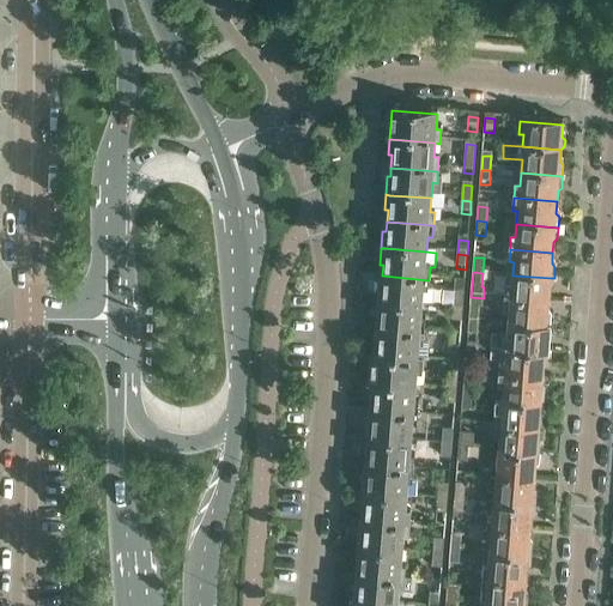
[(378,286),(376,303),(380,303),(422,307),(431,308),(432,292),(428,292),(429,280),(382,276),(381,286),(378,286)]
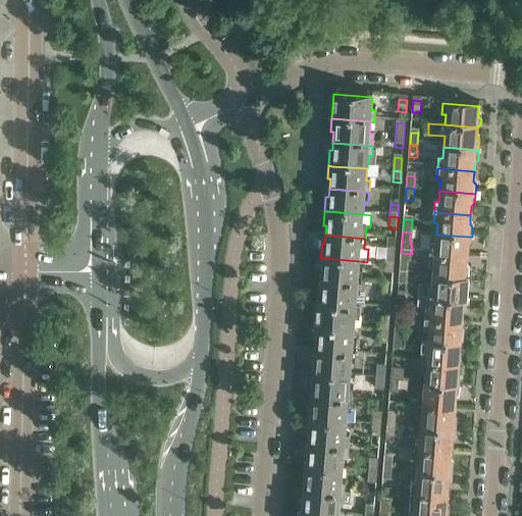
[(431,245),(430,256),(467,258),(468,249),(471,247),(472,237),(469,237),(436,235),(435,246),(431,245)]
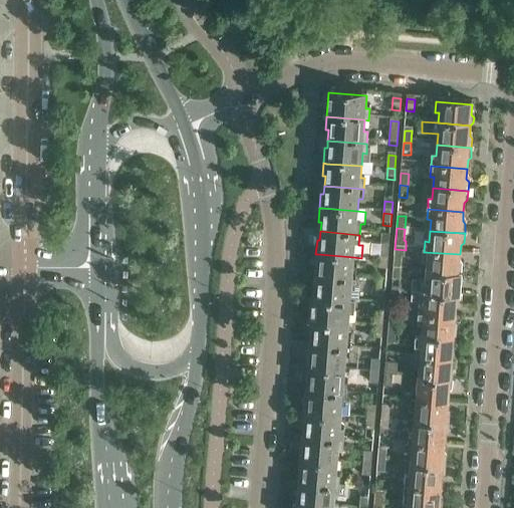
[(388,260),(389,248),(380,247),(379,259),(388,260)]
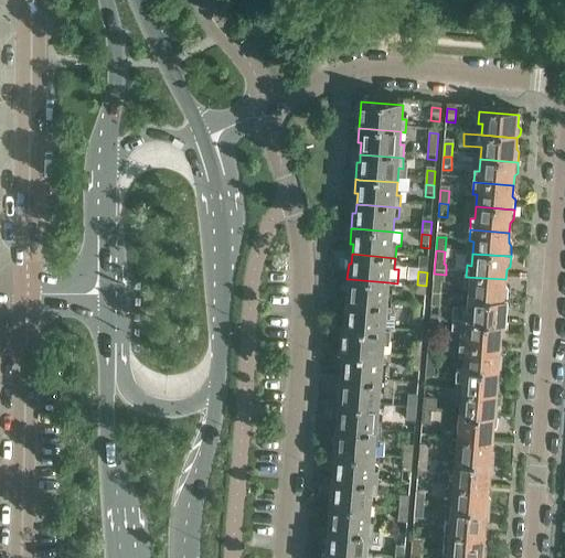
[(433,285),(432,297),(440,298),(441,285),(445,285),(446,275),(434,274),(433,285)]
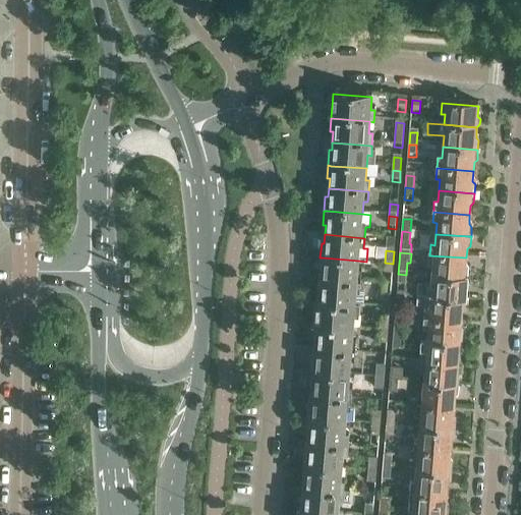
[(432,266),(431,277),(467,280),(468,271),(465,268),(466,258),(429,255),(428,266),(432,266)]
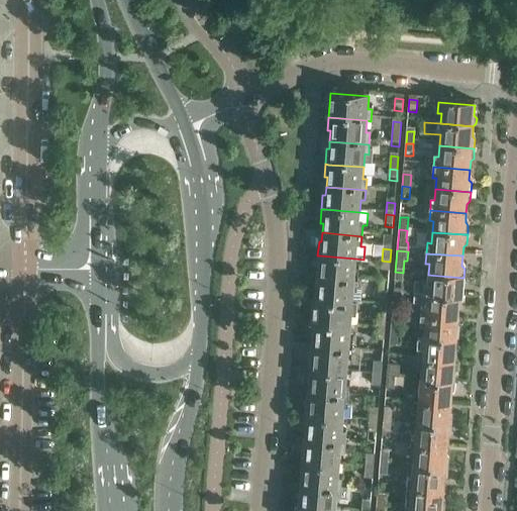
[(354,271),(355,259),(320,256),(317,256),(316,270),(319,270),(319,278),(357,281),(358,272),(354,271)]
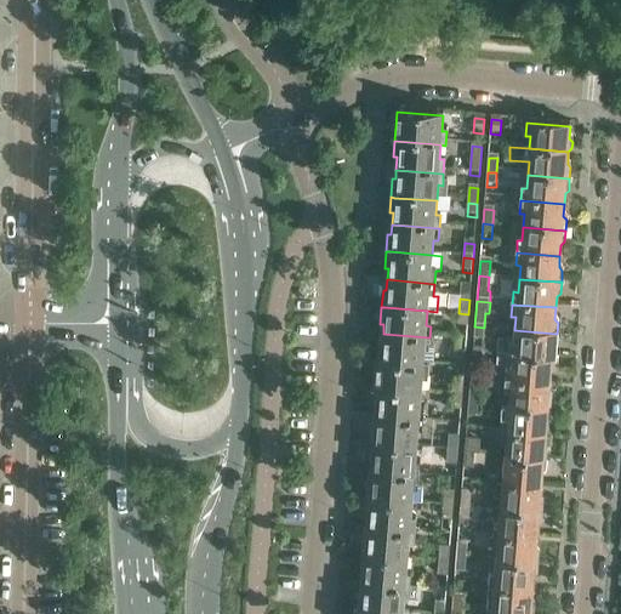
[(468,314),(459,313),(457,328),(467,329),(468,314)]
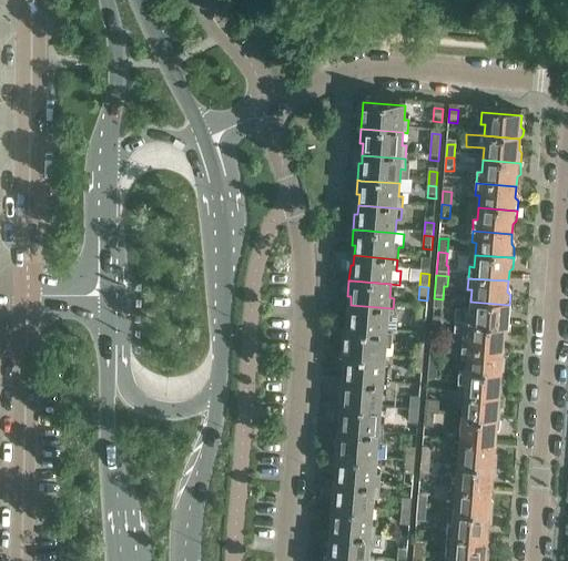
[(434,298),(433,312),(442,313),(443,299),(434,298)]
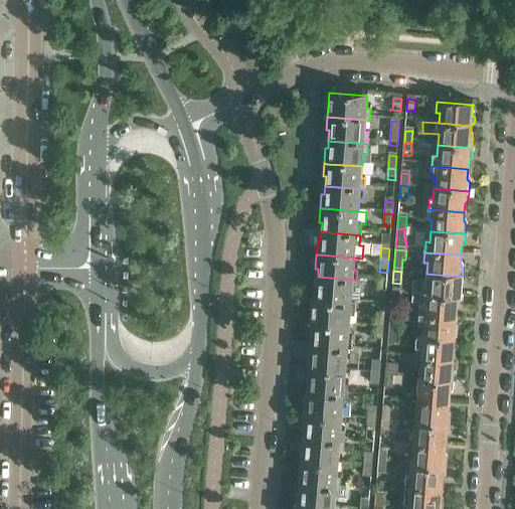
[(414,295),(425,296),(460,299),(462,277),(426,274),(426,285),(413,284),(412,295),(414,295)]
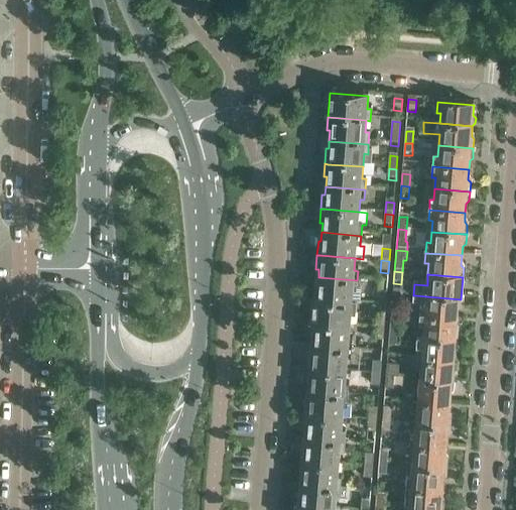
[(314,287),(313,300),(352,303),(355,304),(360,304),(361,292),(356,291),(357,280),(318,277),(317,287),(314,287)]
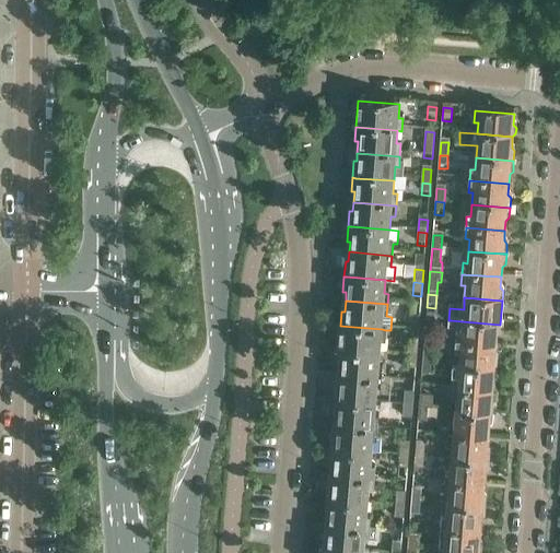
[(427,318),(426,331),(434,332),(435,318),(427,318)]
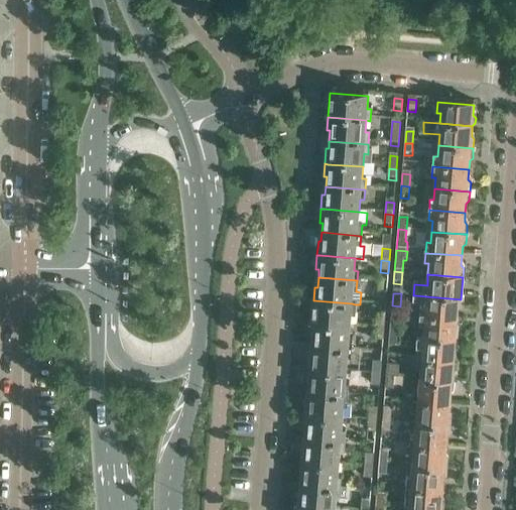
[(385,307),(386,295),(378,294),(378,306),(385,307)]
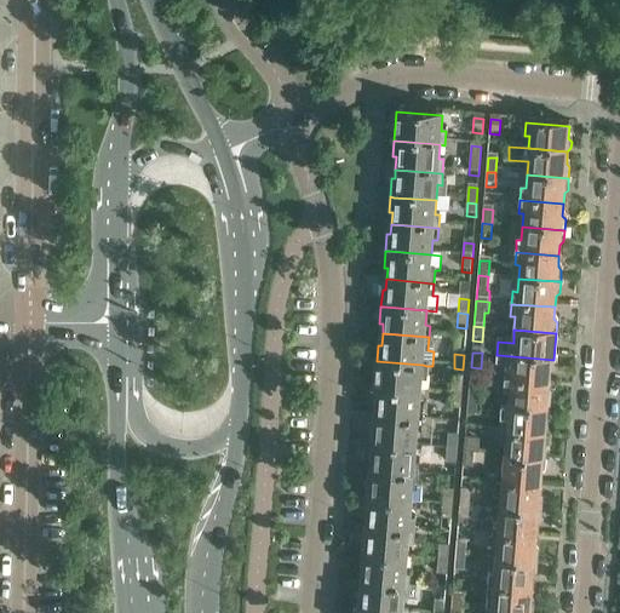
[(505,381),(549,384),(550,373),(554,371),(554,360),(512,356),(499,355),(498,368),(497,367),(495,381),(505,381)]
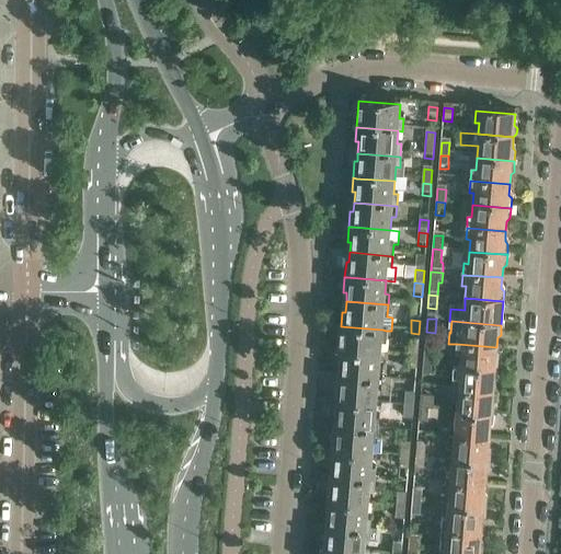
[(386,331),(382,330),(341,326),(339,353),(380,356),(381,343),(386,343),(386,331)]
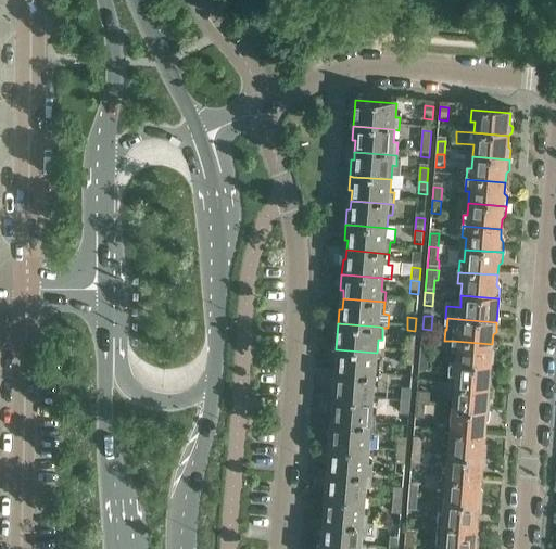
[(456,353),(455,365),(490,368),(493,368),(494,358),(491,355),(492,344),(453,341),(452,353),(456,353)]
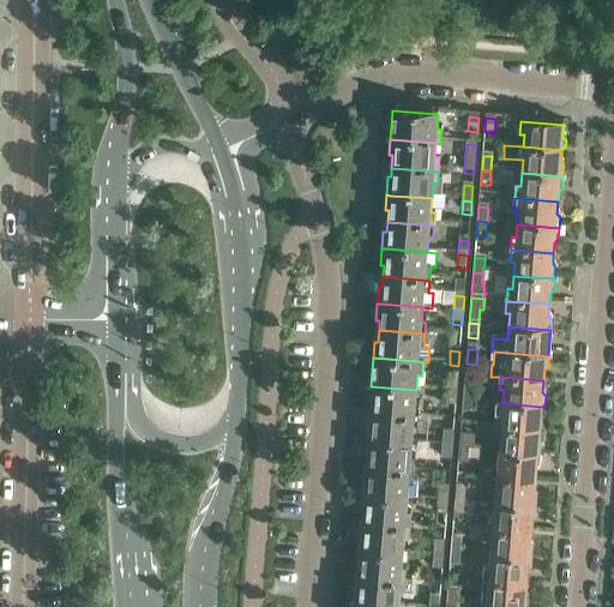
[(457,394),(458,379),(449,378),(447,392),(457,394)]
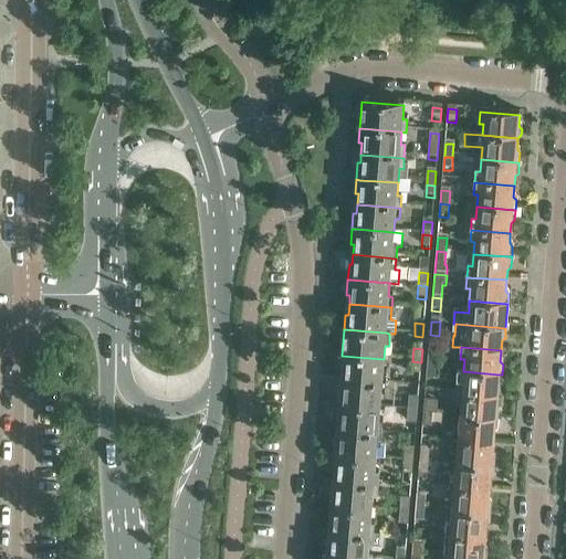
[(427,368),(436,369),(437,356),(428,355),(427,368)]
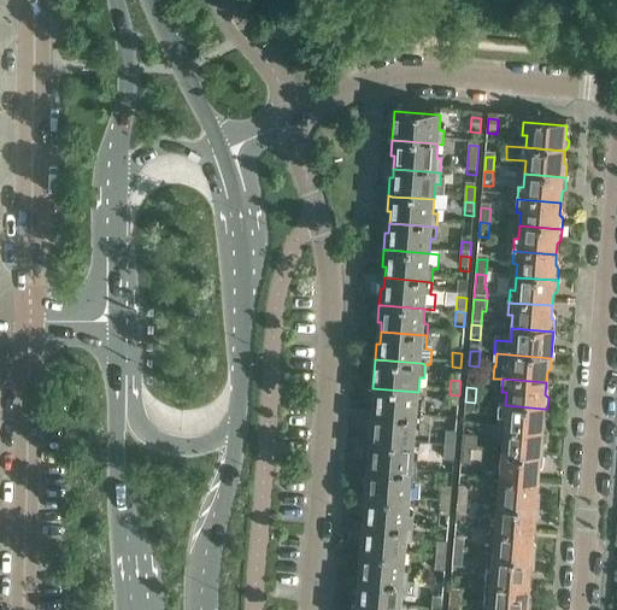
[(417,406),(418,392),(372,388),(371,405),(375,405),(374,416),(421,420),(422,406),(417,406)]
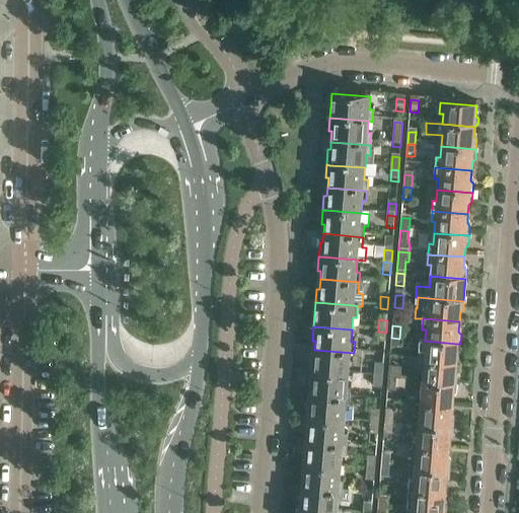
[(386,333),(378,332),(377,344),(385,345),(386,333)]
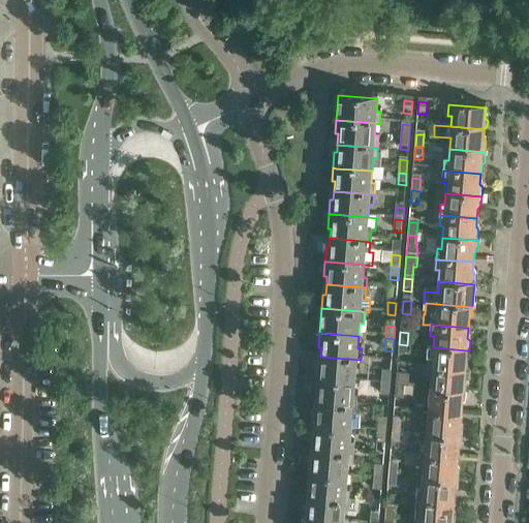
[(399,344),(398,357),(406,358),(407,345),(399,344)]
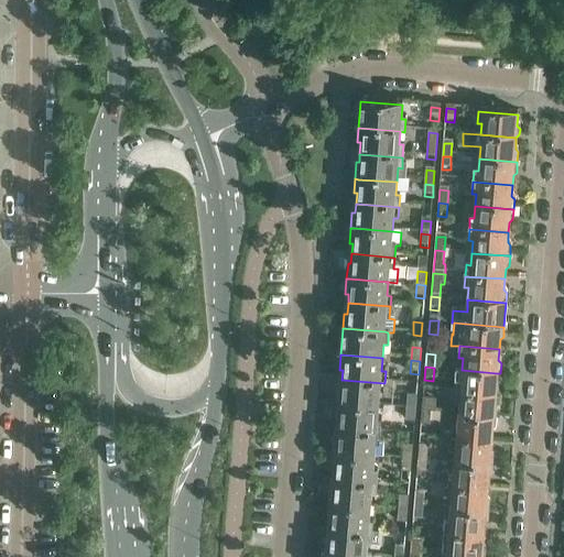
[(456,382),(456,393),(496,396),(496,386),(499,384),(500,373),(497,373),(462,370),(461,382),(456,382)]
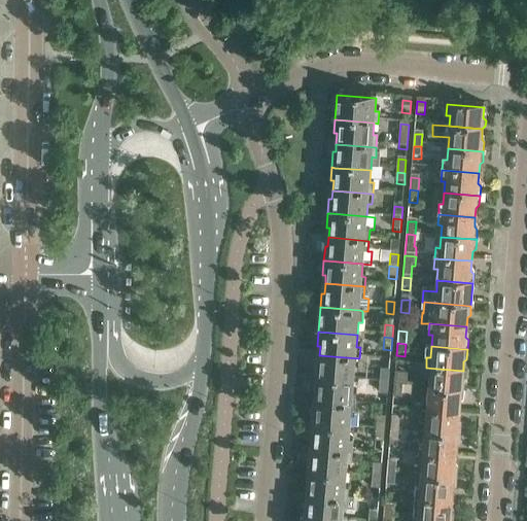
[(358,369),(359,358),(319,355),(318,365),(315,365),(314,379),(353,382),(354,369),(358,369)]
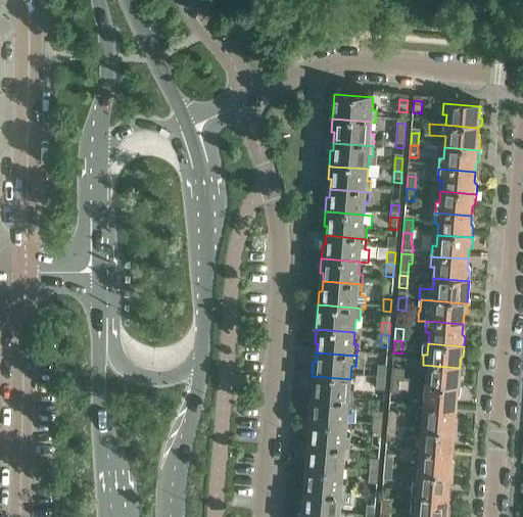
[(414,364),(413,375),(426,376),(425,387),(458,389),(461,390),(461,381),(459,378),(460,368),(423,365),(414,364)]
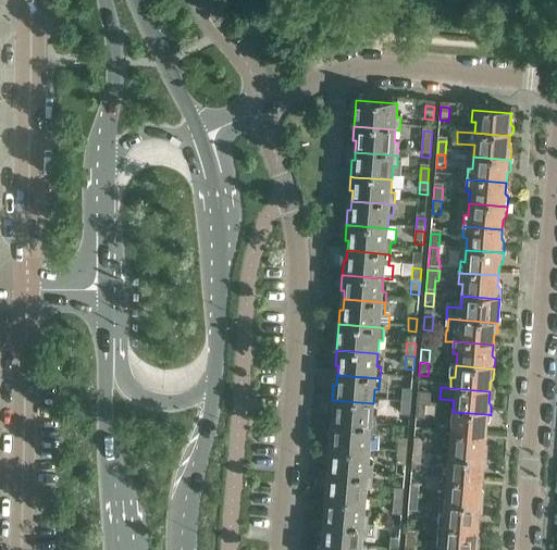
[(410,407),(411,394),(403,392),(401,405),(410,407)]
